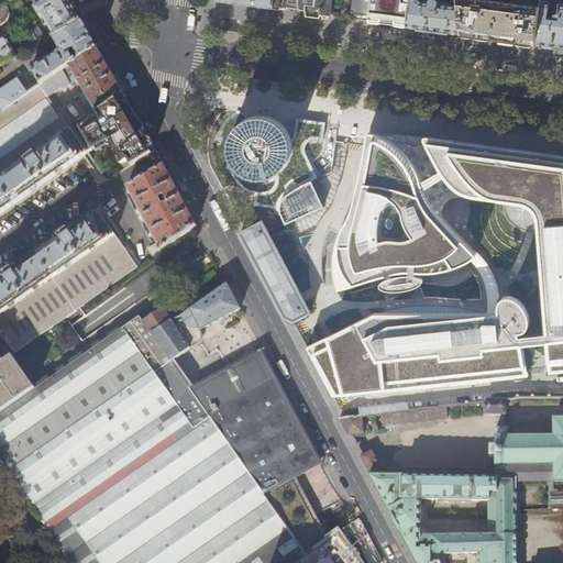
[(72,3),(69,0),(33,0),(37,8),(35,10),(40,19),(43,17),(51,31),(43,35),(45,41),(52,37),(81,21),(72,3)]
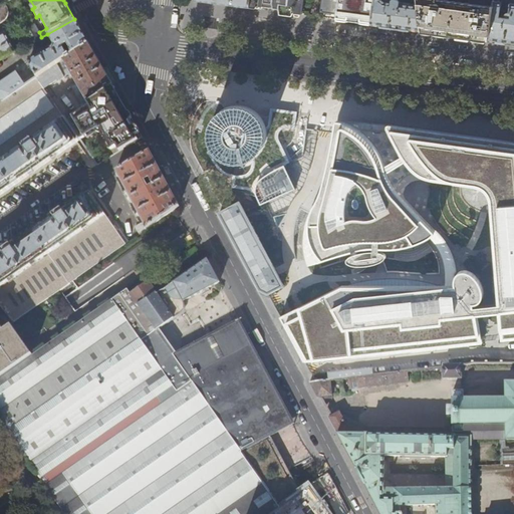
[(285,12),(299,14),(300,10),(301,0),(271,0),(271,3),(273,7),(278,8),(279,11),(285,12)]
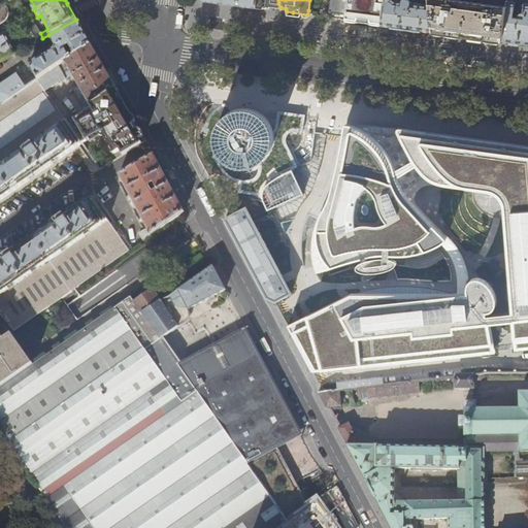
[(328,13),(344,14),(345,0),(328,0),(327,11),(328,13)]
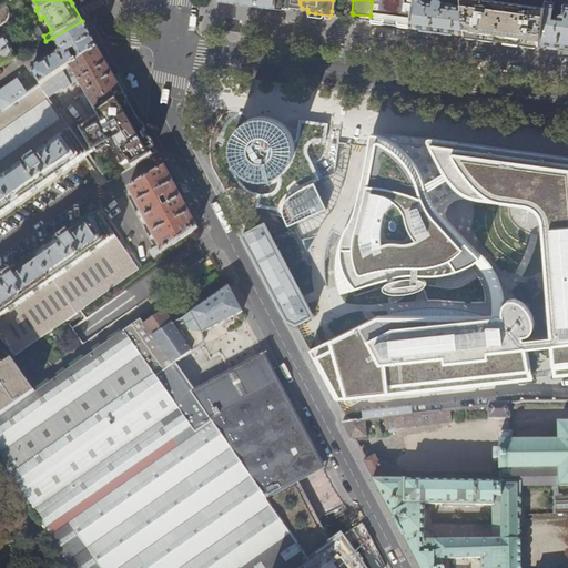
[(411,0),(372,0),(371,16),(369,21),(388,23),(408,26),(411,0)]
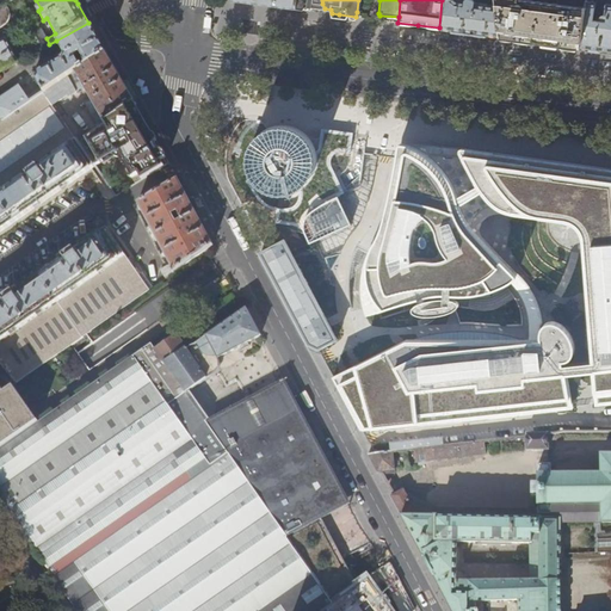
[(467,31),(500,36),(495,0),(442,0),(439,28),(467,31)]
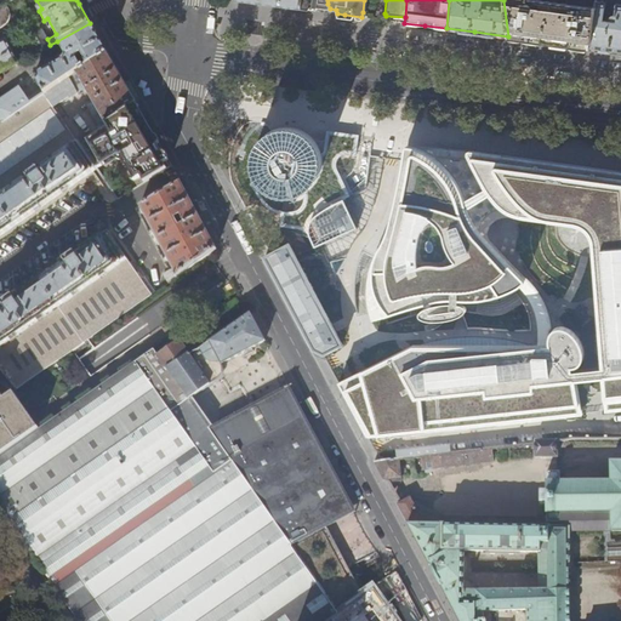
[(537,0),(503,0),(508,36),(542,41),(550,43),(591,47),(596,0),(567,0),(567,5),(537,1),(537,0)]
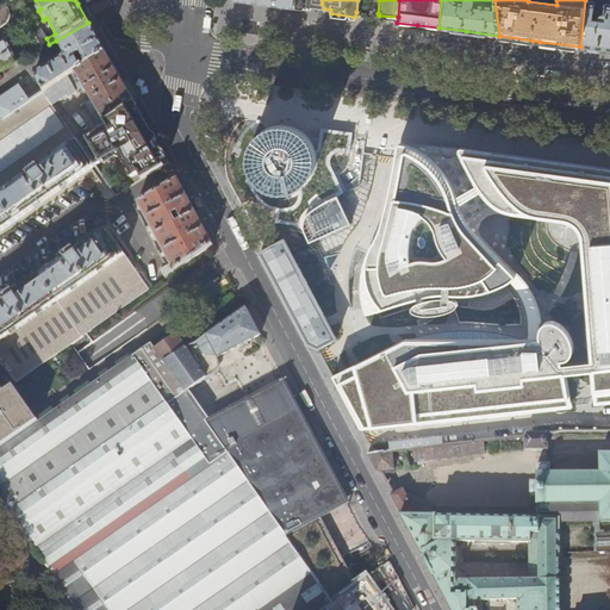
[(598,0),(585,0),(580,47),(609,50),(609,4),(607,4),(605,14),(603,14),(602,16),(601,20),(596,19),(598,0)]
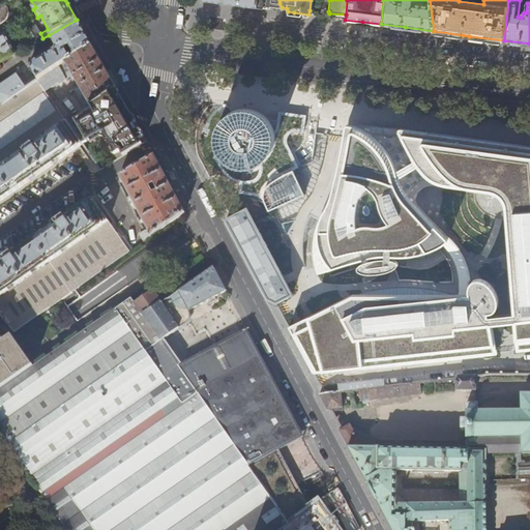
[(81,28),(77,20),(49,35),(56,48),(55,51),(29,65),(35,76),(23,84),(26,88),(70,59),(64,50),(69,47),(75,56),(91,45),(81,28)]
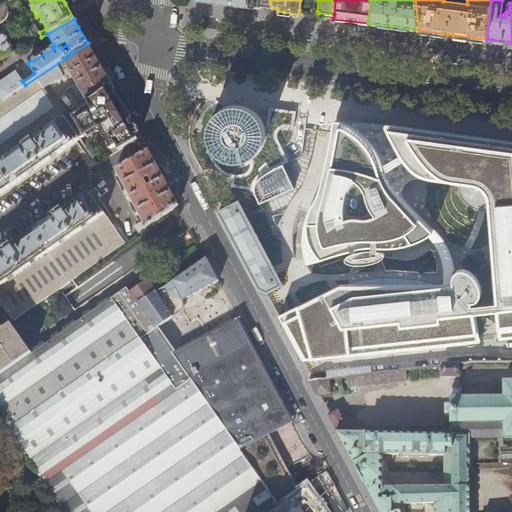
[(26,45),(41,37),(39,32),(32,22),(17,30),(26,45)]
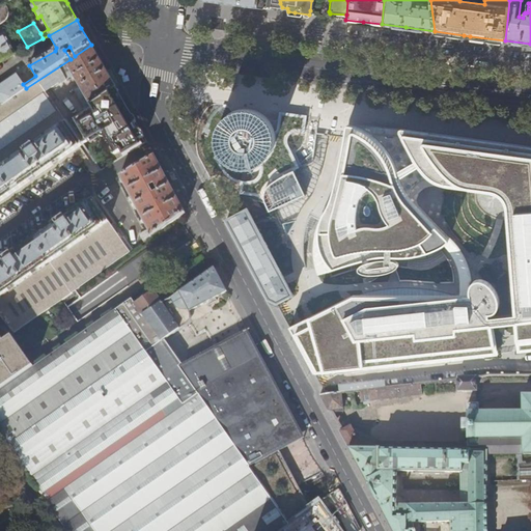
[(0,60),(15,53),(4,33),(0,35),(0,60)]
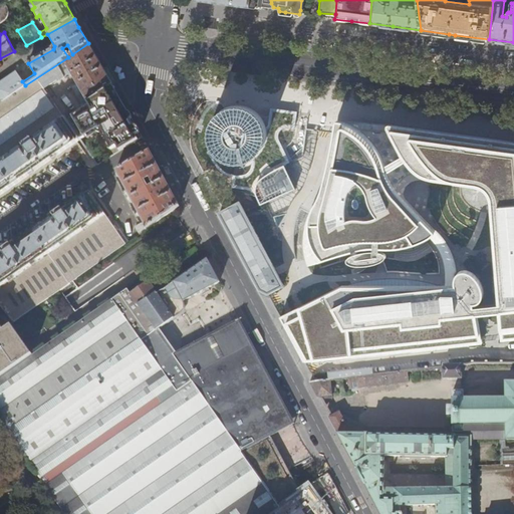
[(88,43),(72,54),(69,56),(68,57),(25,85),(2,101),(0,102),(0,196),(80,140),(65,115),(64,116),(44,87),(57,78),(58,80),(71,72),(77,82),(71,86),(82,104),(112,84),(100,64),(88,43)]
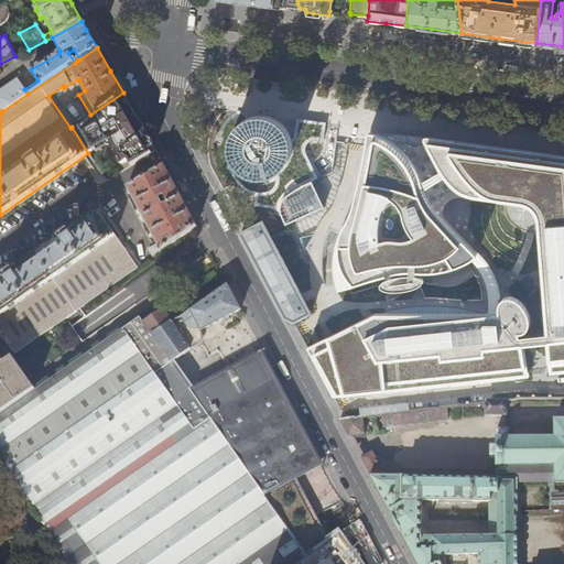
[(0,107),(2,111),(28,94),(24,89),(18,77),(0,89),(0,107)]
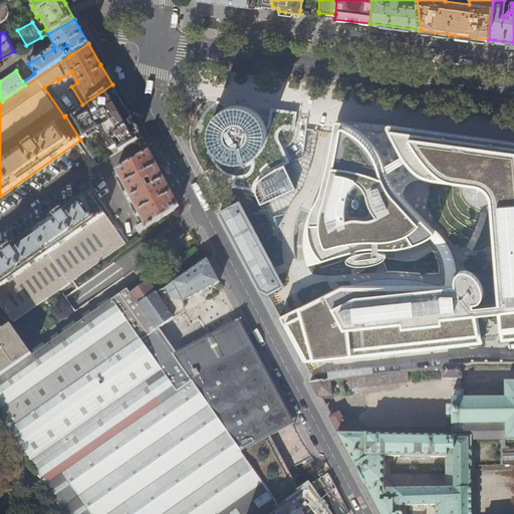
[(216,86),(227,87),(228,80),(217,79),(216,86)]
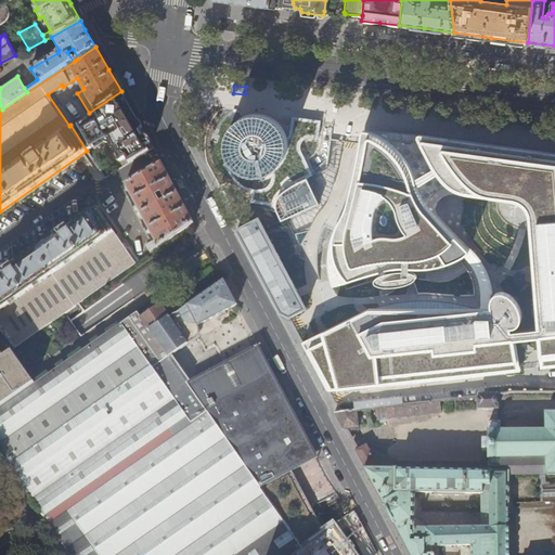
[(133,113),(121,91),(89,113),(71,125),(87,151),(100,142),(111,144),(124,167),(154,149),(133,113)]
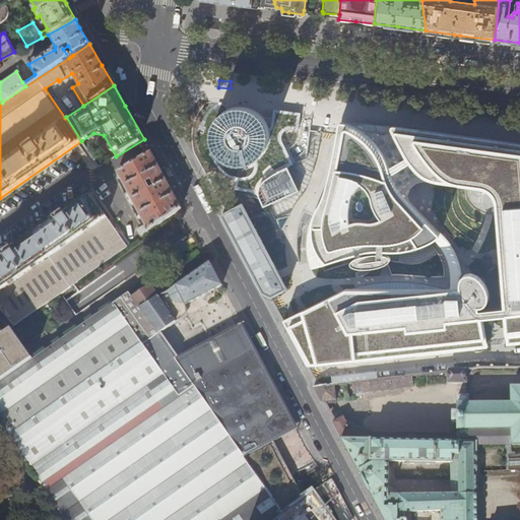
[(299,129),(301,114),(274,110),(271,129),(257,152),(293,161),(286,149),(285,147),(281,138),(283,134),(286,130),(290,130),(297,130),(299,129)]
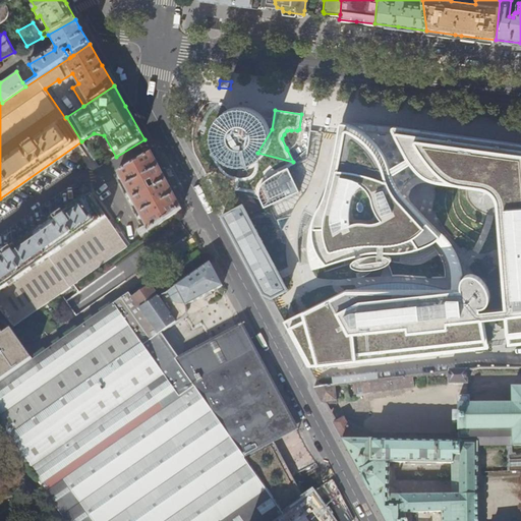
[(236,157),(241,157),(247,156),(252,153),(256,150),(259,145),(261,139),(262,134),(261,128),(257,123),(254,119),(249,116),(244,115),(238,114),(233,115),(228,118),(224,121),(221,126),(219,131),(219,137),(220,142),(222,148),(226,152),(231,155),(236,157)]
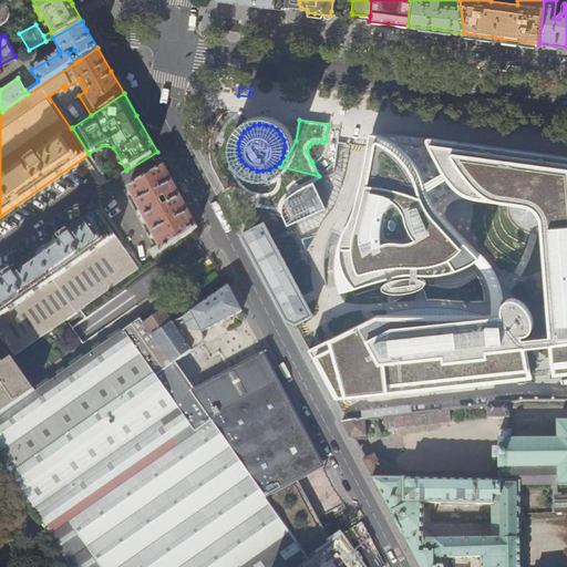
[(439,147),(440,138),(434,138),(431,137),(430,137),(373,133),(372,134),(371,135),(369,146),(371,146),(371,148),(394,148),(439,147)]
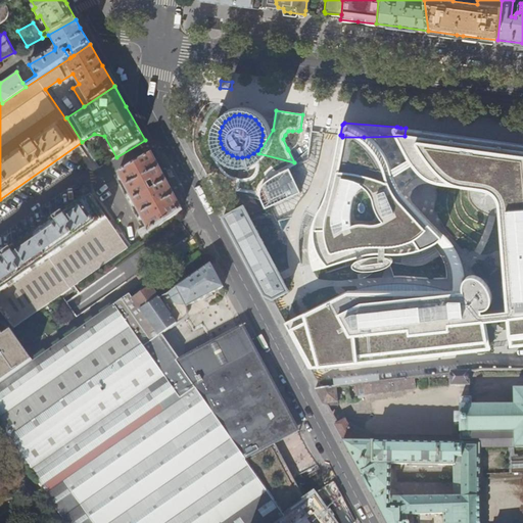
[(522,145),(424,132),(424,131),(406,128),(405,136),(405,153),(423,175),(444,182),(477,187),(490,190),(495,193),(500,198),(500,200),(502,214),(504,226),(504,240),(510,308),(510,318),(512,344),(512,346),(522,344),(522,145)]
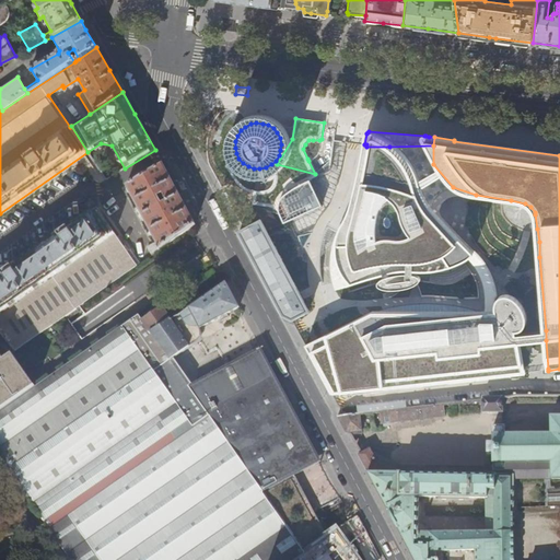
[(410,166),(389,147),(366,147),(366,144),(364,144),(361,161),(357,186),(350,208),(347,217),(340,229),(337,235),(335,242),(333,248),(331,259),(331,269),(334,279),(336,290),(347,287),(364,280),(391,271),(408,269),(413,270),(421,270),(429,271),(439,269),(454,266),(463,263),(470,259),(442,230),(434,222),(424,208),(410,166)]
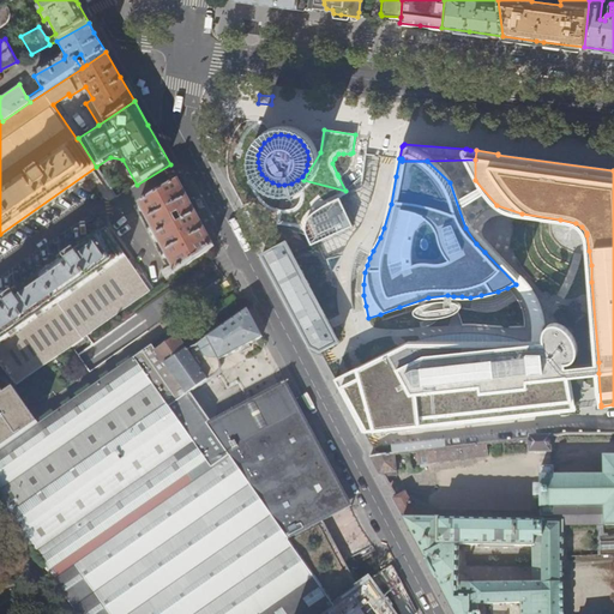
[(476,244),(482,238),(481,234),(481,230),(482,227),(483,223),(488,218),(493,215),(497,214),(503,212),(518,214),(522,214),(497,205),(475,180),(475,160),(427,161),(450,182),(465,228),(476,244)]
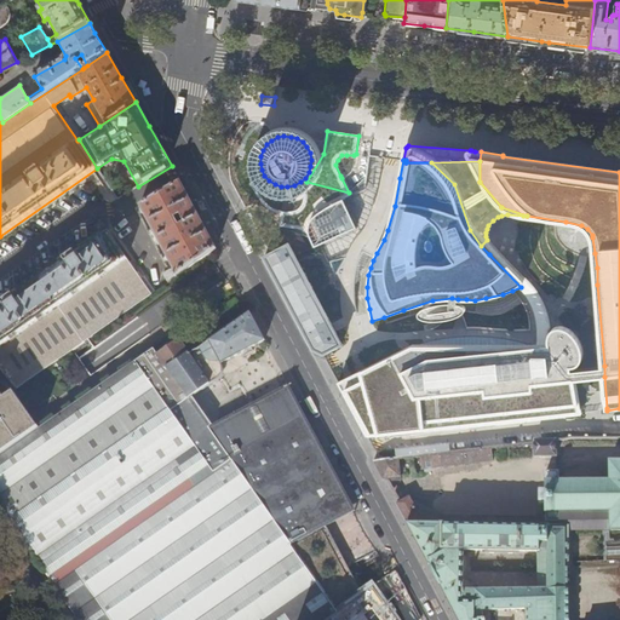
[(139,205),(178,277),(217,250),(197,213),(181,182),(139,205)]
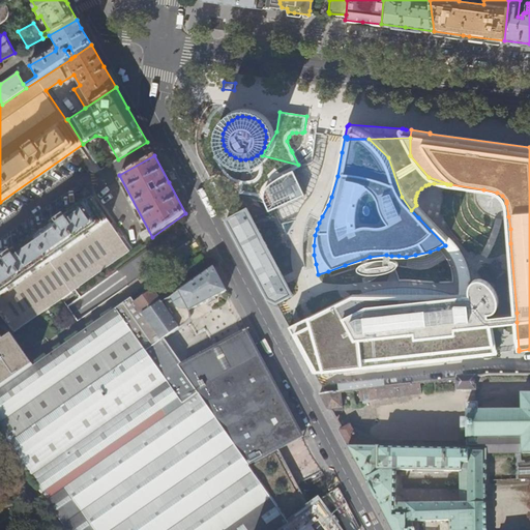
[(269,211),(304,194),(293,170),(274,179),(267,186),(264,192),(263,198),(269,211)]
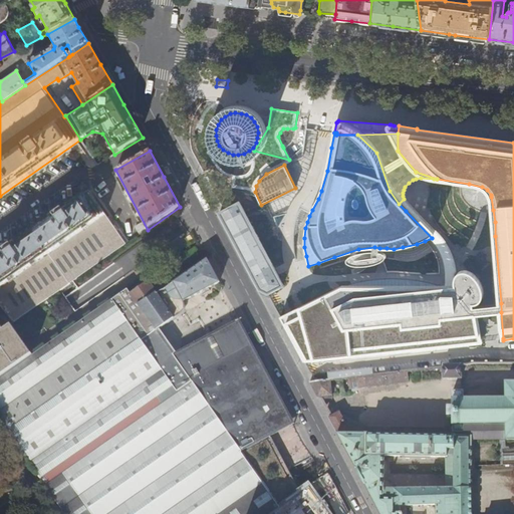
[(0,256),(0,305),(13,323),(126,244),(106,216),(90,193),(64,211),(63,210),(53,216),(54,218),(13,247),(12,246),(2,252),(4,254),(0,256)]
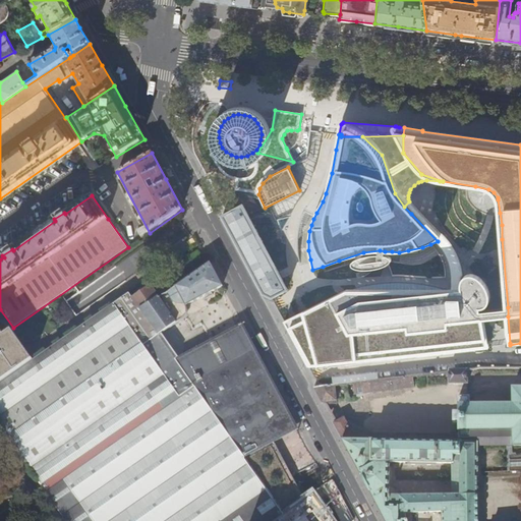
[(248,215),(243,205),(227,213),(223,216),(235,237),(251,268),(265,293),(272,297),(288,289),(288,288),(248,215)]
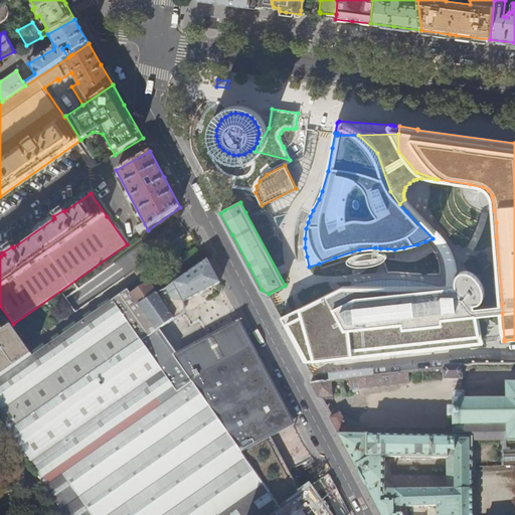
[(349,258),(348,260),(349,263),(351,264),(354,266),(357,266),(367,266),(378,264),(383,262),(386,259),(387,255),(384,252),(380,251),(375,250),(372,251),(362,251),(355,254),(351,256),(349,258)]
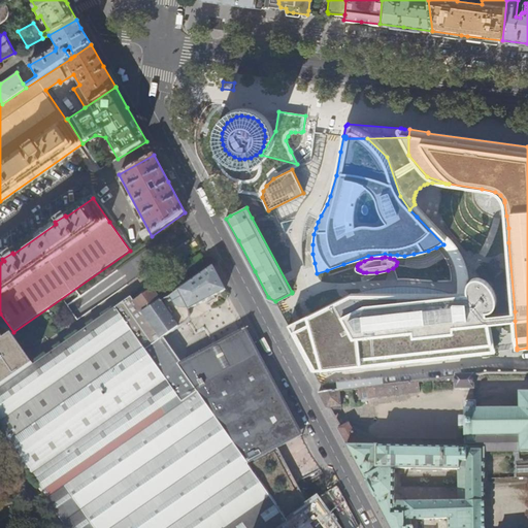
[(213,267),(177,292),(189,310),(226,290),(213,267)]
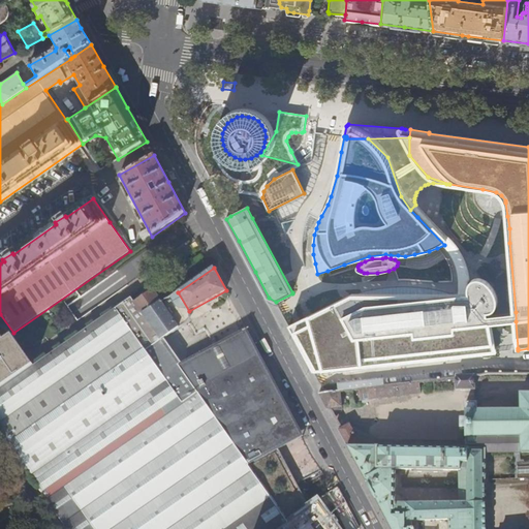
[(305,354),(314,371),(495,352),(490,323),(489,315),(488,313),(492,313),(494,312),(496,310),(498,307),(498,304),(498,302),(497,298),(496,293),(492,286),(489,283),(483,280),(478,279),(475,279),(473,280),(471,282),(469,285),(468,287),(468,290),(468,292),(469,296),(457,296),(352,293),(342,300),(312,315),(290,325),(289,325),(305,354)]
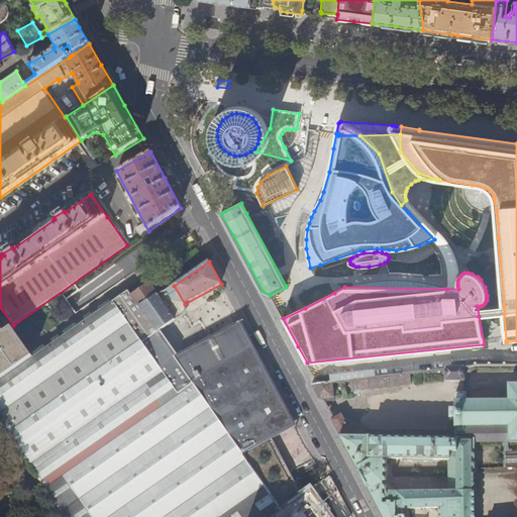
[(504,305),(478,308),(479,316),(504,314),(504,305)]
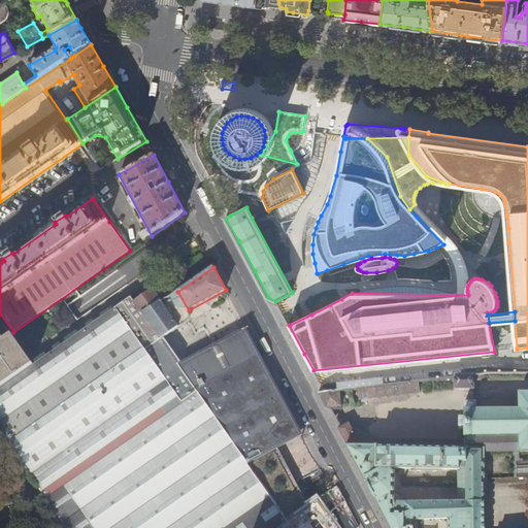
[(0,382),(2,386),(30,367),(9,336),(4,339),(0,333),(0,382)]
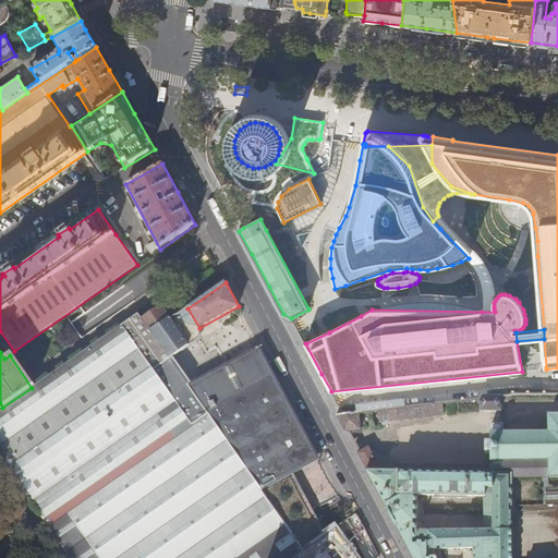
[(501,410),(500,396),(482,395),(482,398),(481,398),(481,410),(501,410)]
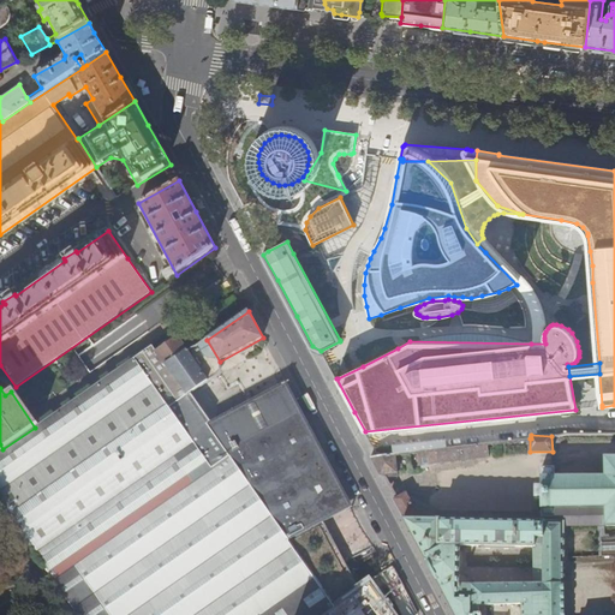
[(446,440),(392,446),(393,454),(396,454),(418,452),(446,448),(446,440)]
